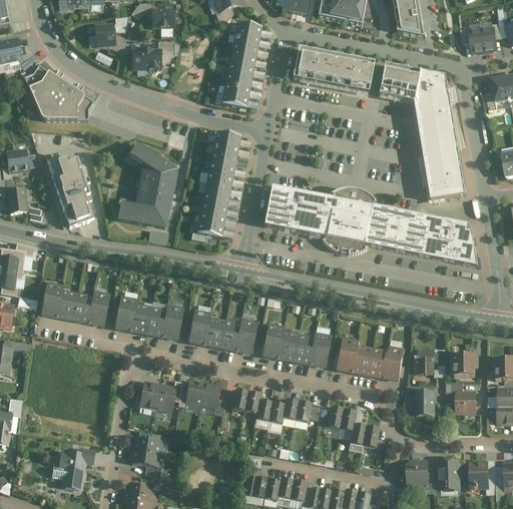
[(0,0),(0,27),(10,25),(6,3),(2,4),(1,0),(0,0)]
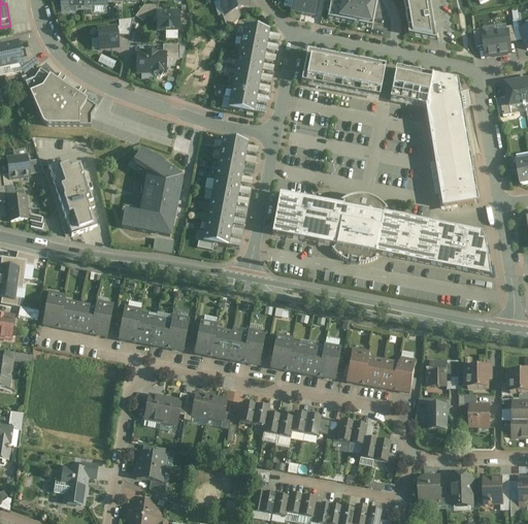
[(83,0),(84,8),(91,8),(91,3),(91,0),(83,0)]
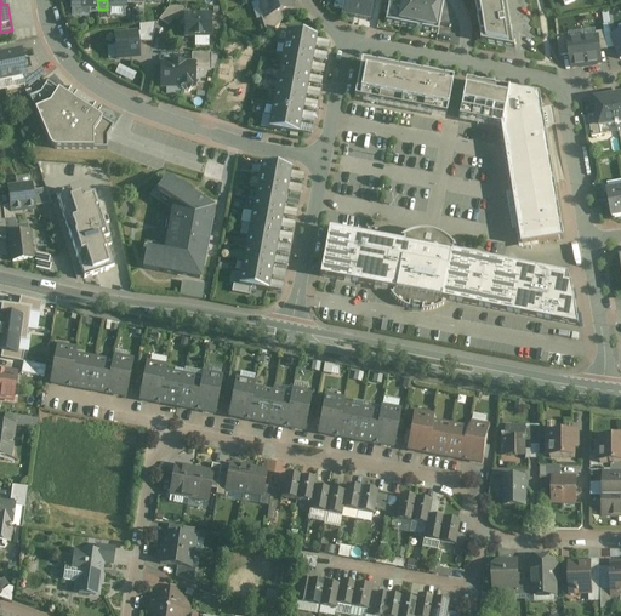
[(261,0),(266,12),(266,13),(280,9),(291,5),(289,0),(261,0)]
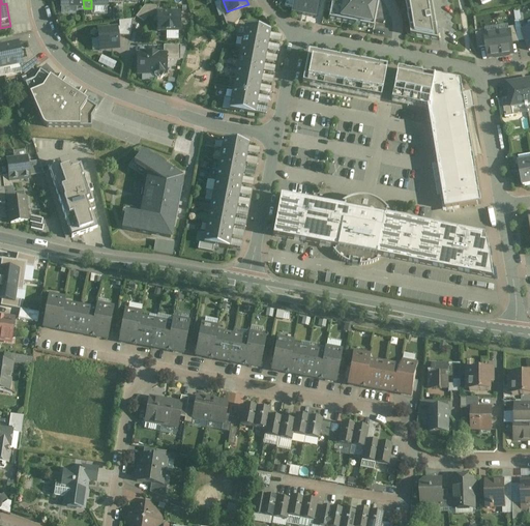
[(285,0),(285,3),(292,4),(291,9),(316,13),(318,0),(285,0)]
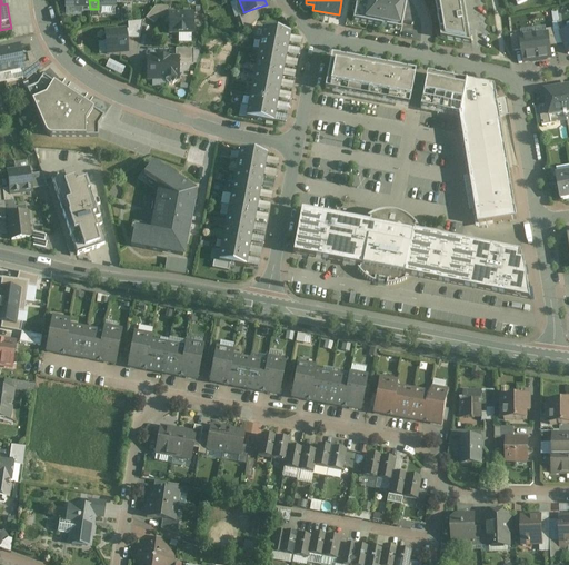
[(355,0),(352,18),(400,27),(406,0),(355,0)]
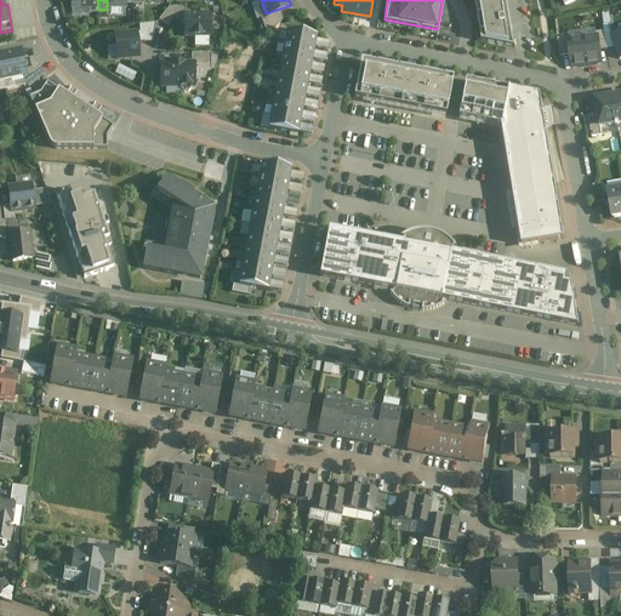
[(476,0),(482,38),(514,44),(507,0),(476,0)]
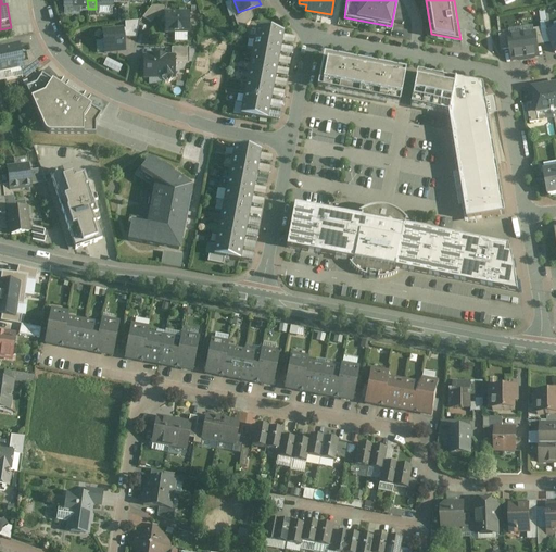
[(155,14),(165,14),(165,10),(166,10),(166,4),(151,4),(141,15),(150,21),(155,14)]
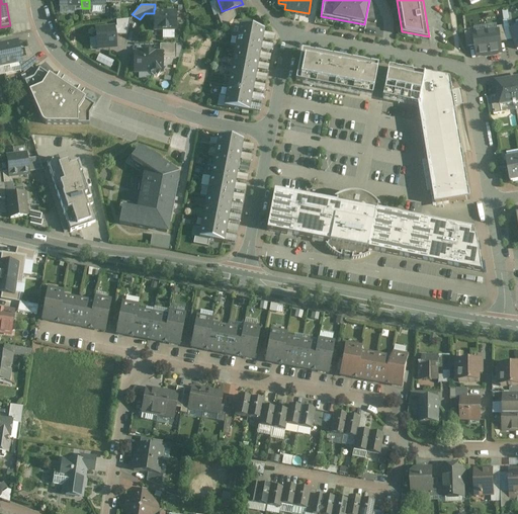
[(234,7),(222,11),(222,10),(218,12),(221,20),(225,24),(236,14),(234,7)]
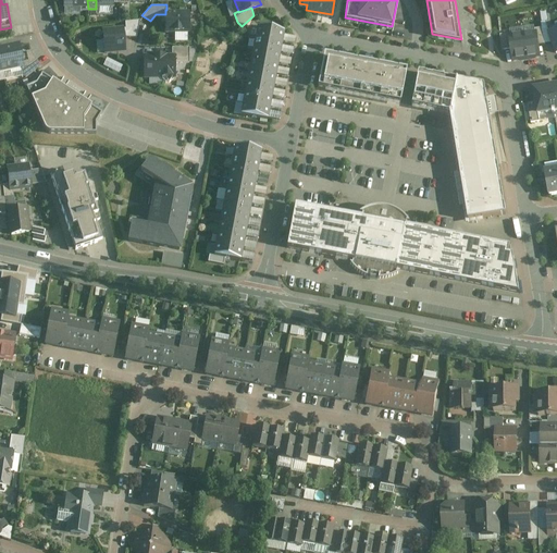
[(166,10),(165,10),(165,14),(165,31),(188,29),(188,10),(166,10)]
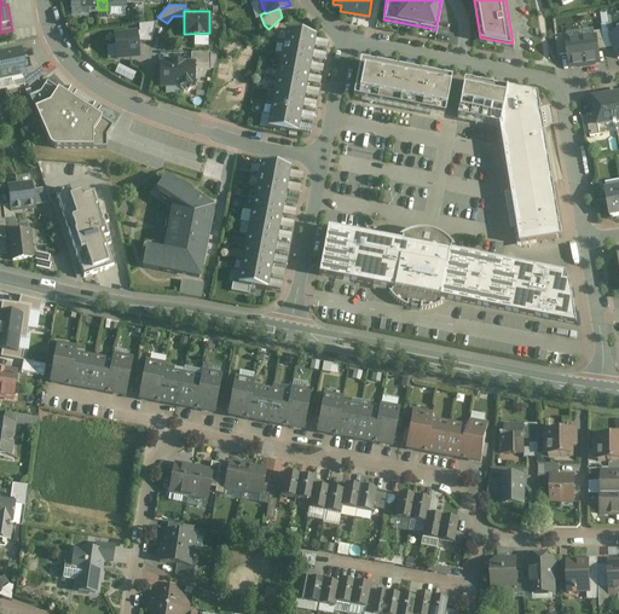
[(139,29),(138,29),(139,39),(151,39),(156,21),(139,22),(139,29)]
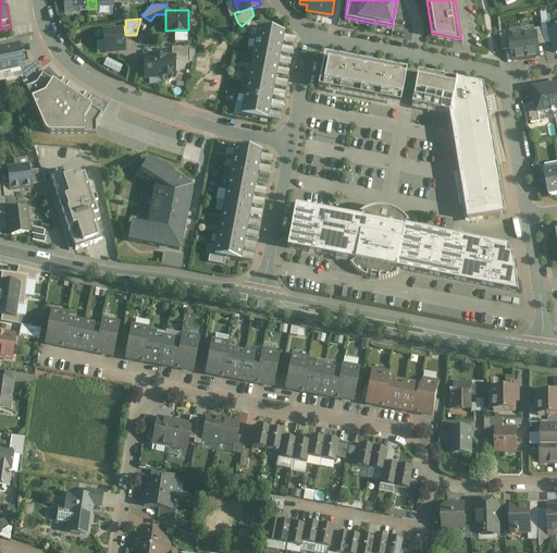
[(549,29),(546,20),(541,21),(542,25),(544,40),(553,39),(549,29)]
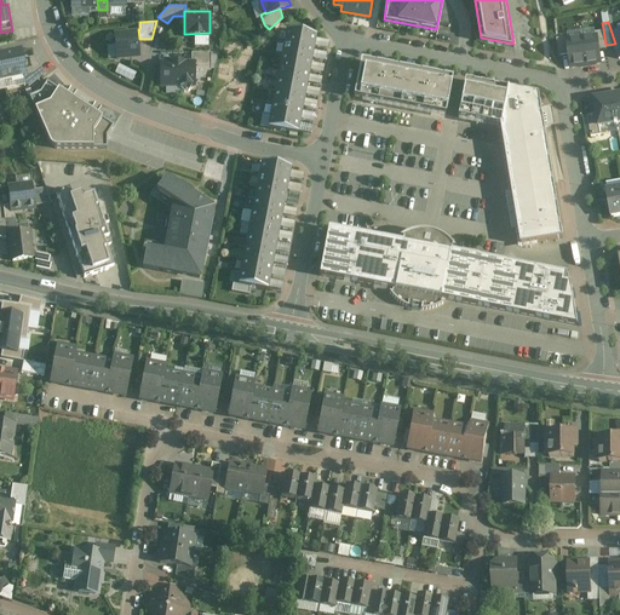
[(315,33),(298,29),(296,28),(290,27),(287,28),(286,27),(283,40),(313,46),(315,33)]
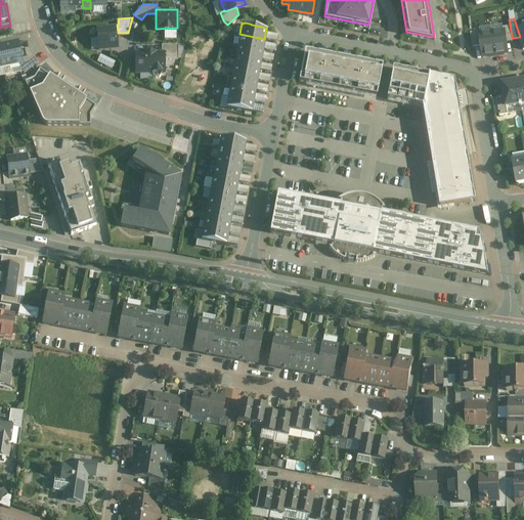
[(510,24),(503,25),(504,28),(506,39),(512,38),(510,24)]
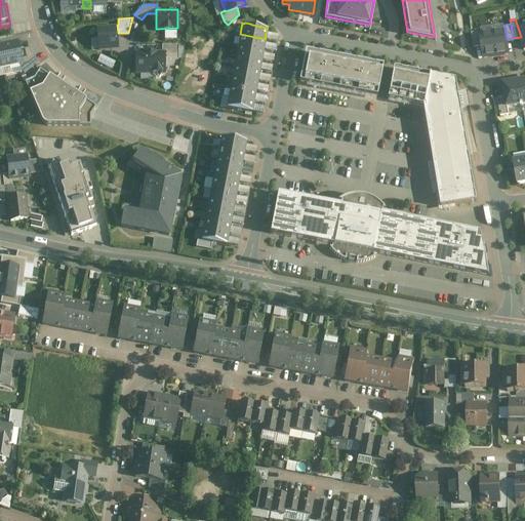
[(117,25),(96,27),(98,47),(117,46),(116,33),(118,33),(117,25)]
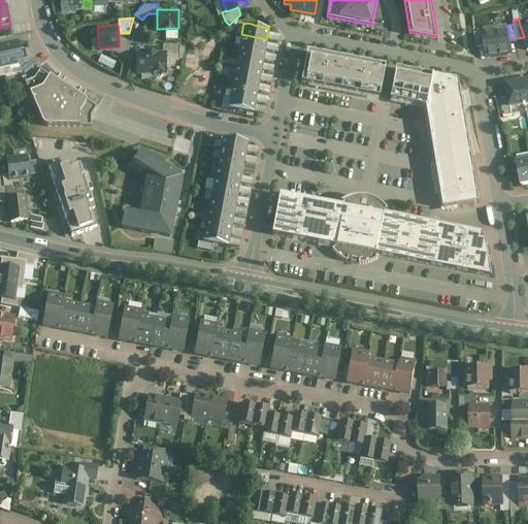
[(507,28),(495,30),(499,53),(505,52),(510,51),(509,39),(507,28)]
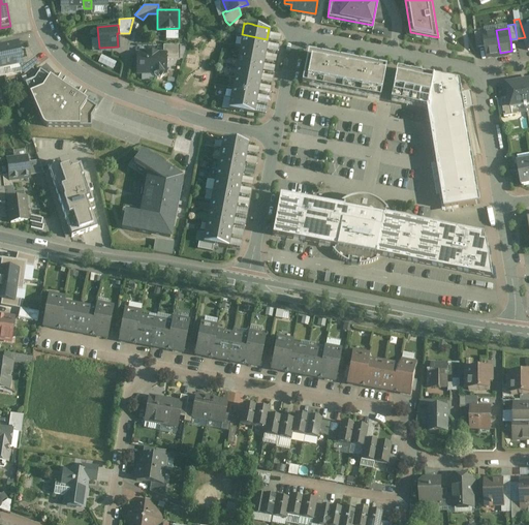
[(485,29),(474,30),(476,44),(486,43),(484,32),(485,32),(485,29)]
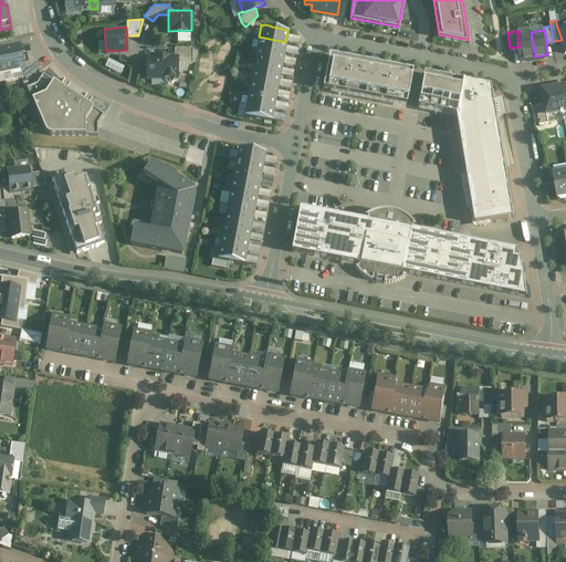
[(519,34),(517,34),(520,47),(522,58),(527,56),(527,58),(535,56),(531,32),(519,34)]
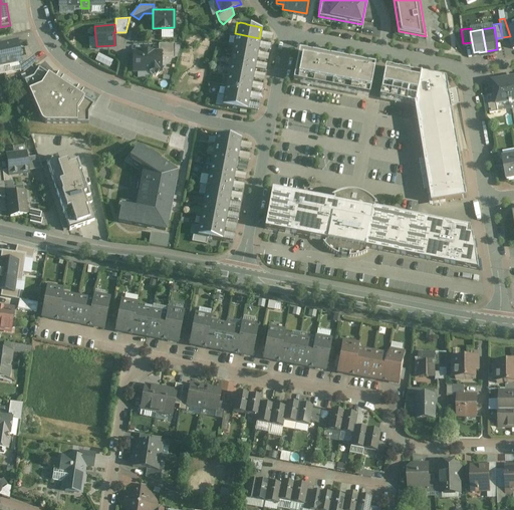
[(259,38),(235,33),(233,43),(258,48),(259,38)]
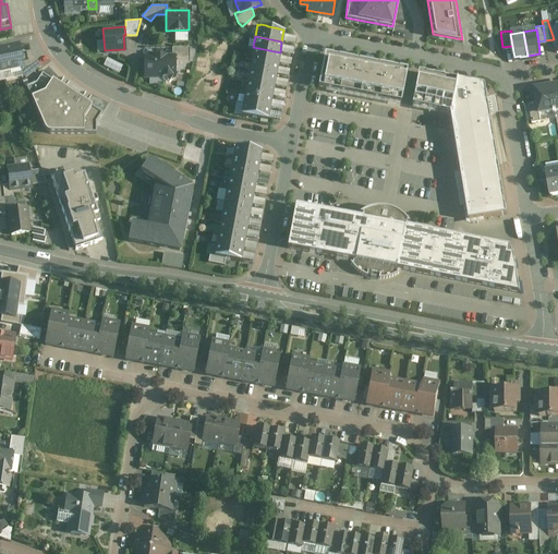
[(17,44),(0,47),(0,70),(20,67),(22,65),(20,51),(17,44)]
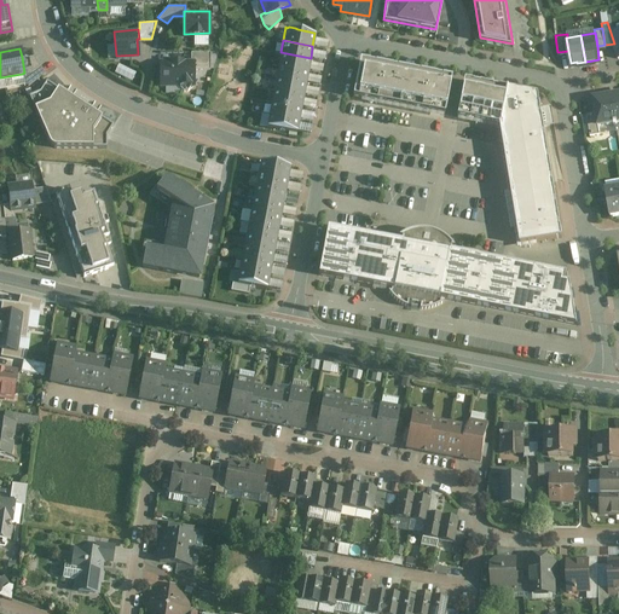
[(209,50),(190,50),(190,61),(192,61),(194,67),(209,67),(209,50)]
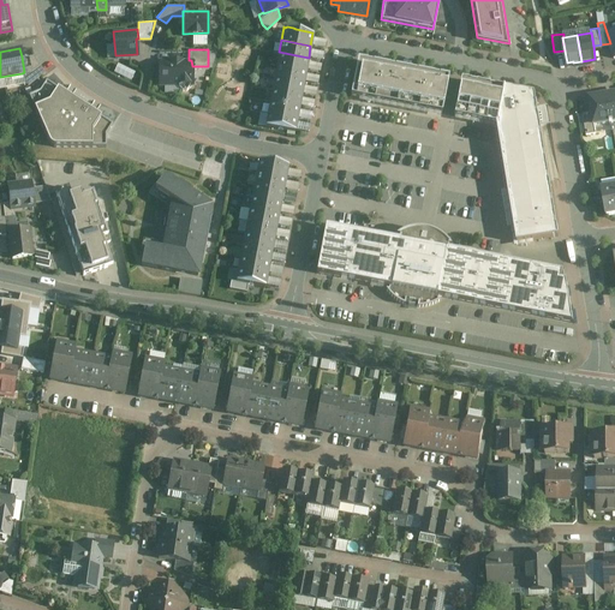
[(309,58),(279,52),(278,64),(306,69),(309,58)]
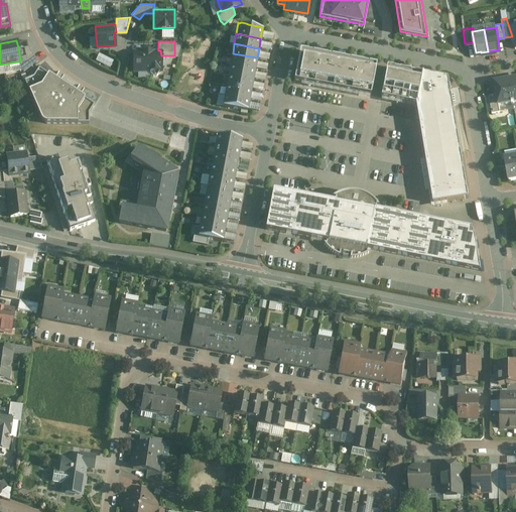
[(27,45),(18,47),(20,60),(26,58),(33,53),(27,45)]
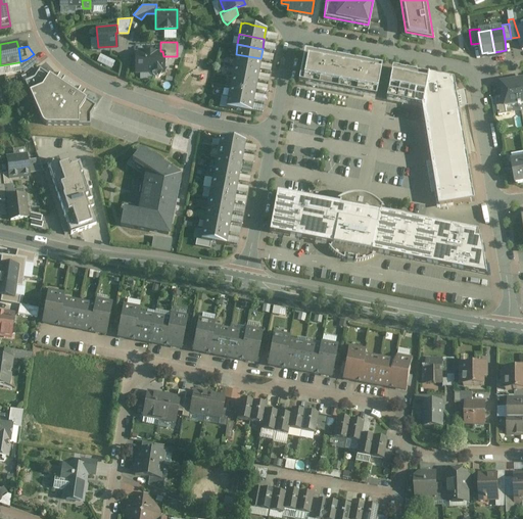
[(381,63),(303,48),(297,79),(375,94),(381,63)]
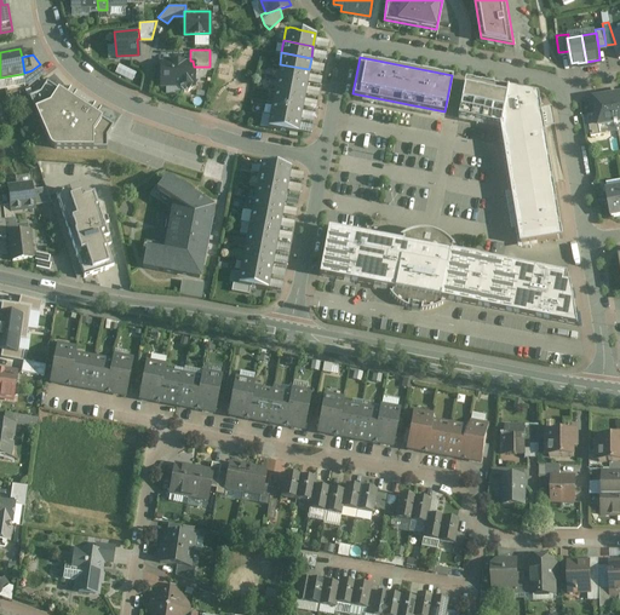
[(183,59),(171,59),(170,61),(160,61),(160,82),(179,82),(179,86),(183,88),(188,88),(190,86),(190,82),(194,82),(194,67),(193,61),(190,61),(184,61),(183,59)]
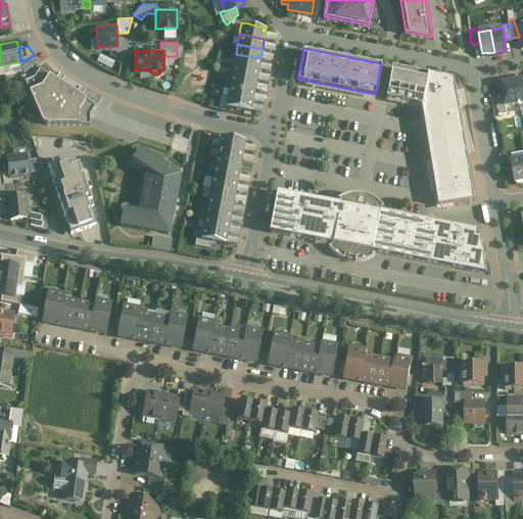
[(27,59),(20,61),(18,62),(19,65),(24,71),(38,60),(34,54),(27,59)]
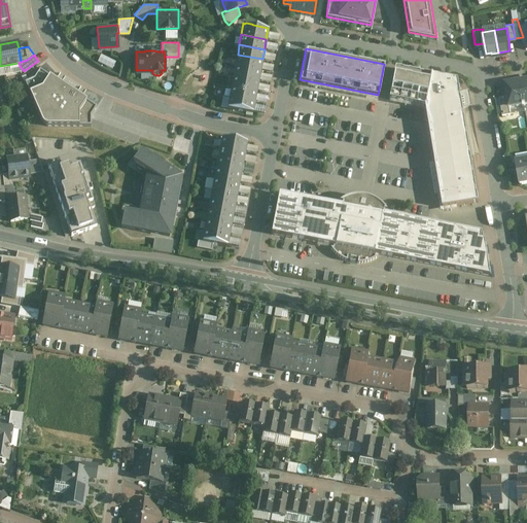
[(262,59),(238,55),(236,65),(260,70),(262,59)]
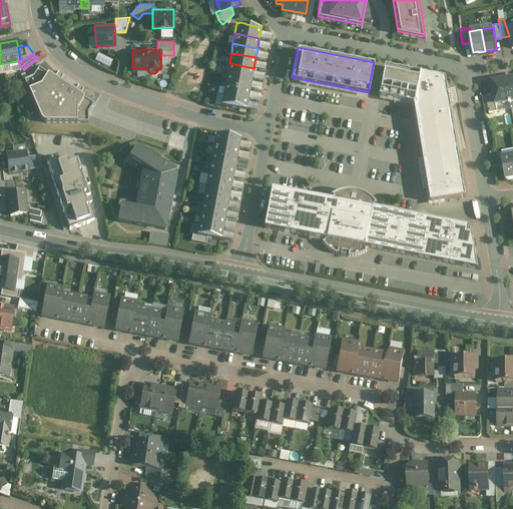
[(253,68),(229,63),(227,73),(251,78),(253,68)]
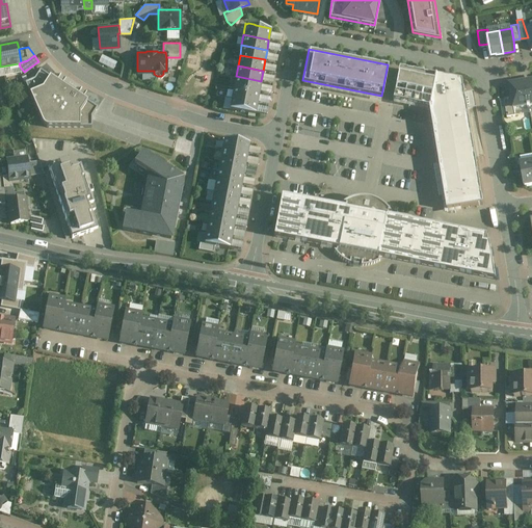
[(462,78),(398,67),(392,98),(430,105),(448,208),(483,202),(462,78)]
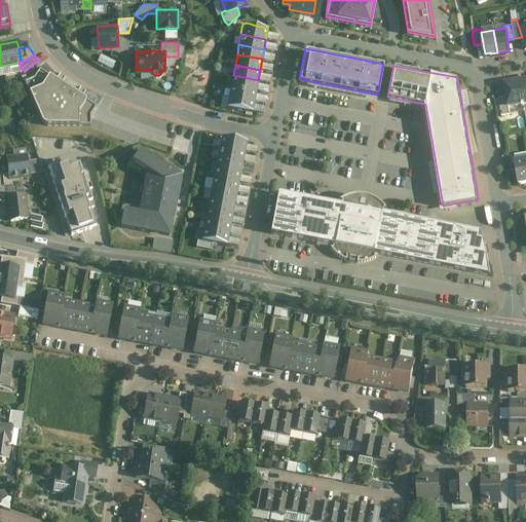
[(96,105),(39,68),(34,76),(25,80),(41,119),(42,121),(43,122),(44,123),(46,123),(90,123),(90,113),(96,105)]
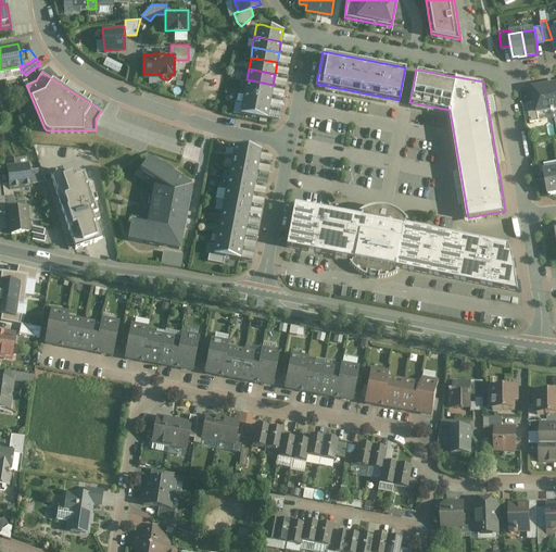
[(273,85),(247,79),(244,90),(270,96),(273,85)]
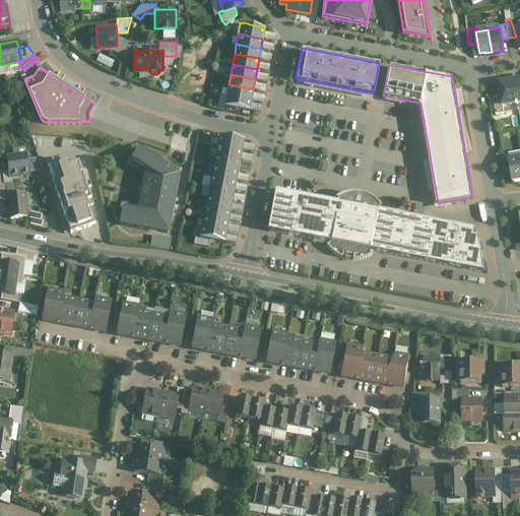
[(513,78),(499,80),(498,80),(499,81),(501,92),(502,103),(515,101),(517,101),(513,78)]
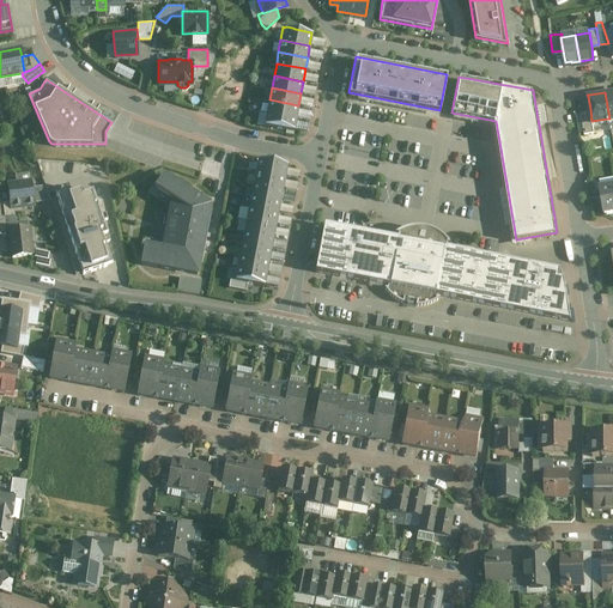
[(298,105),(269,99),(267,111),(296,117),(298,105)]
